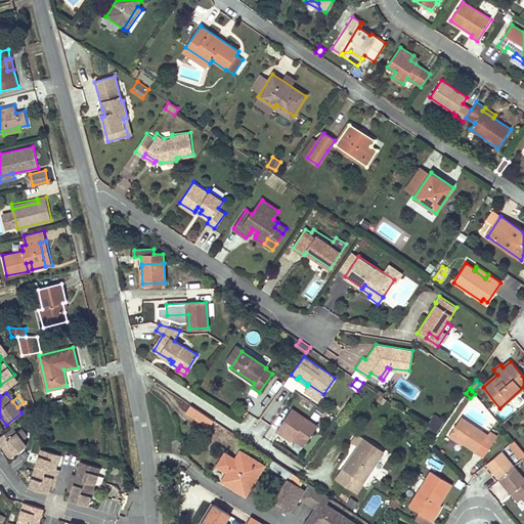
[(215,421),(191,404),(186,412),(210,428),(215,421)]
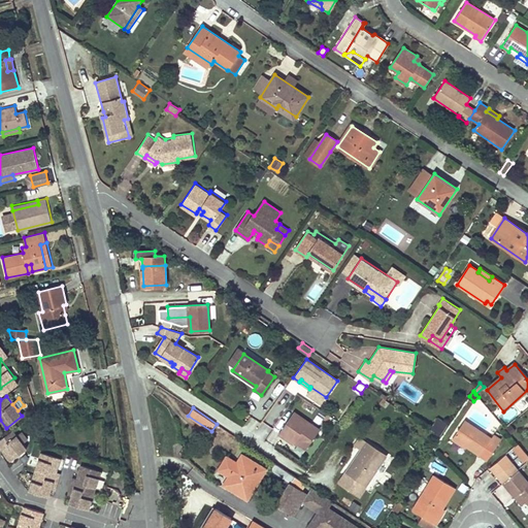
[(296,411),(281,433),(295,442),(296,440),(307,448),(321,428),(296,411)]
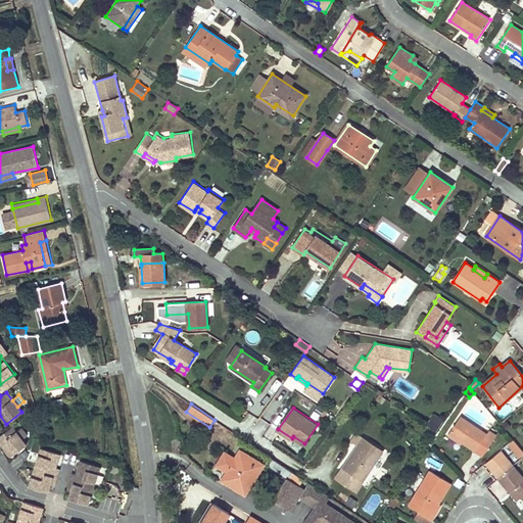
[(434,433),(444,420),(434,413),(425,426),(434,433)]
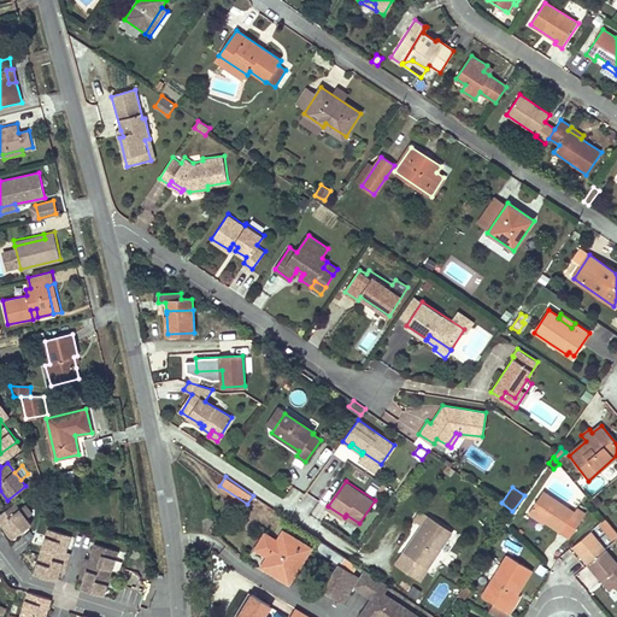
[(570,540),(577,528),(585,517),(575,511),(573,516),(541,494),(529,512),(560,533),(570,540)]
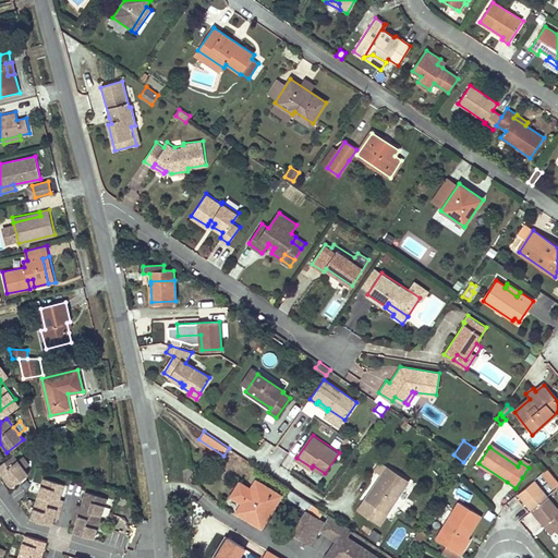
[(12,455),(0,463),(0,476),(2,475),(11,486),(27,473),(23,469),(16,459),(12,455)]
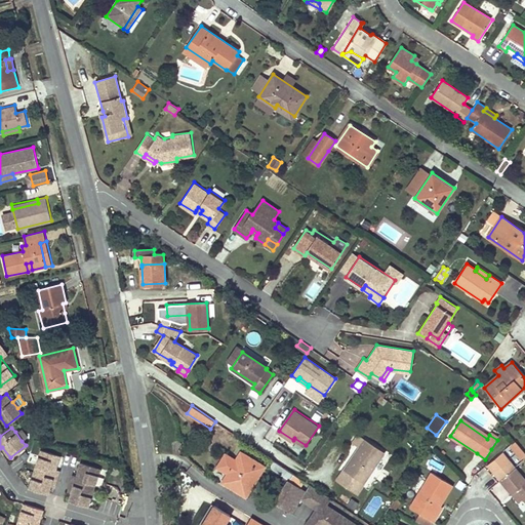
[(27,437),(21,429),(15,432),(22,441),(27,437)]
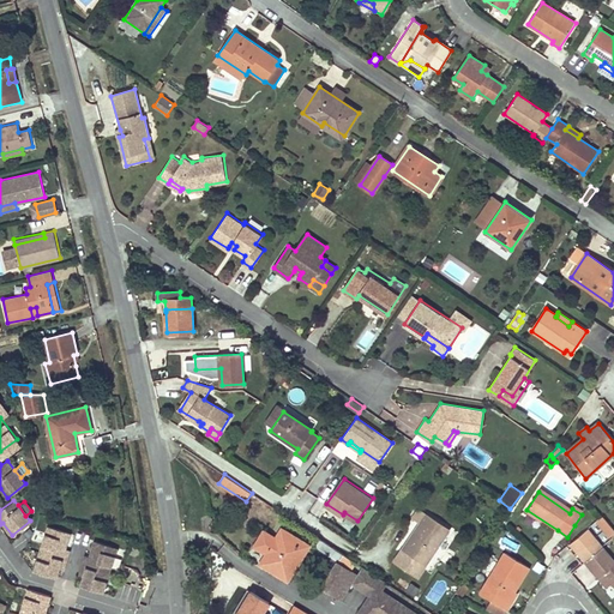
[(410,518),(417,523),(426,513),(419,509),(410,518)]
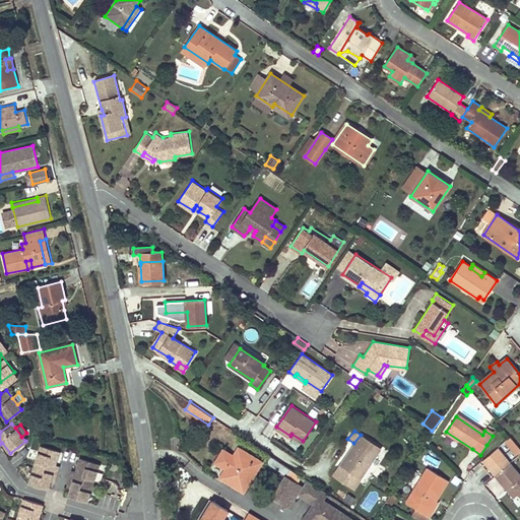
[(352,447),(341,465),(361,478),(381,449),(362,435),(356,442),(361,445),(356,450),(352,447)]
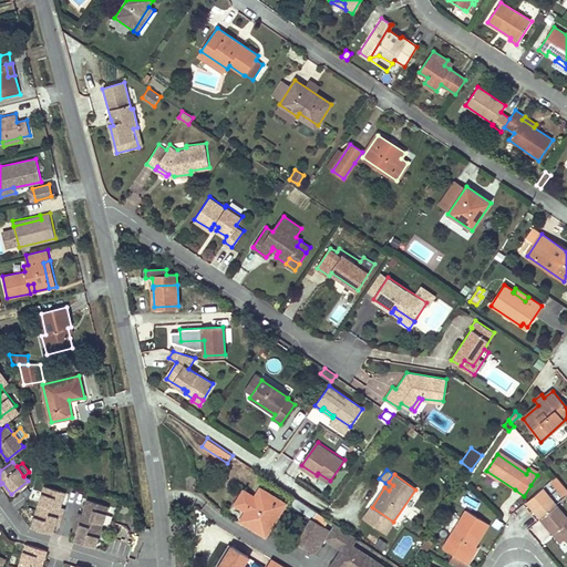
[(566,487),(557,476),(546,484),(559,501),(566,493),(566,487)]
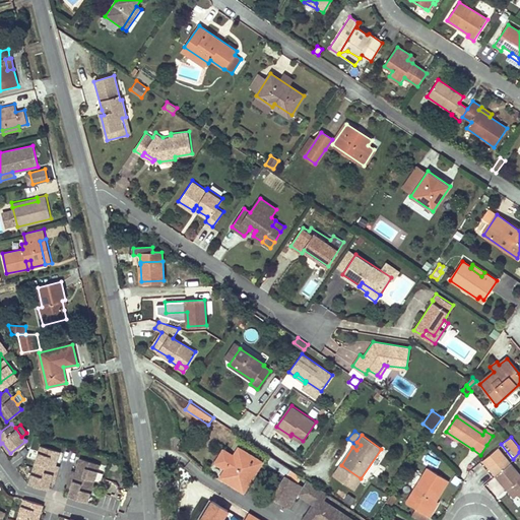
[(42,446),(29,484),(48,491),(50,482),(54,483),(60,465),(56,464),(60,452),(42,446)]
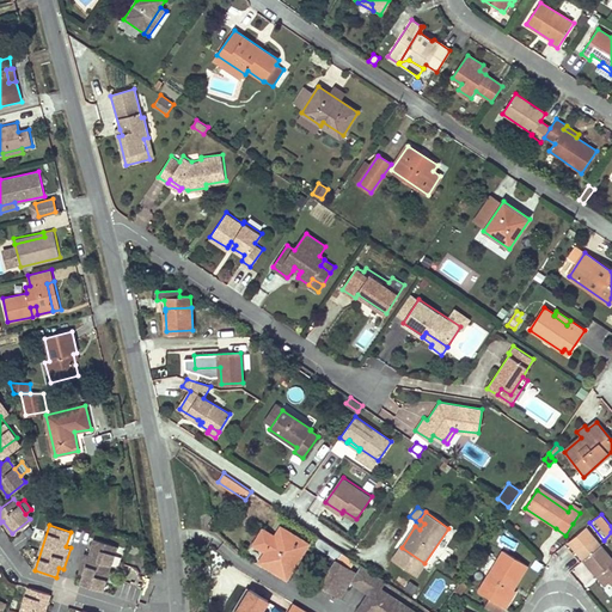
[(299,537),(282,526),(280,530),(297,540),(299,537)]
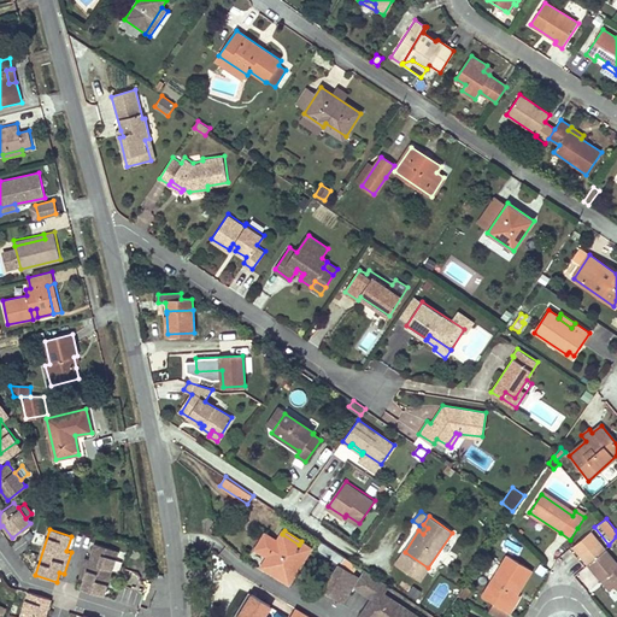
[(262,566),(289,583),(311,548),(301,541),(299,545),(282,534),(278,540),(270,535),(256,558),(264,563),(262,566)]
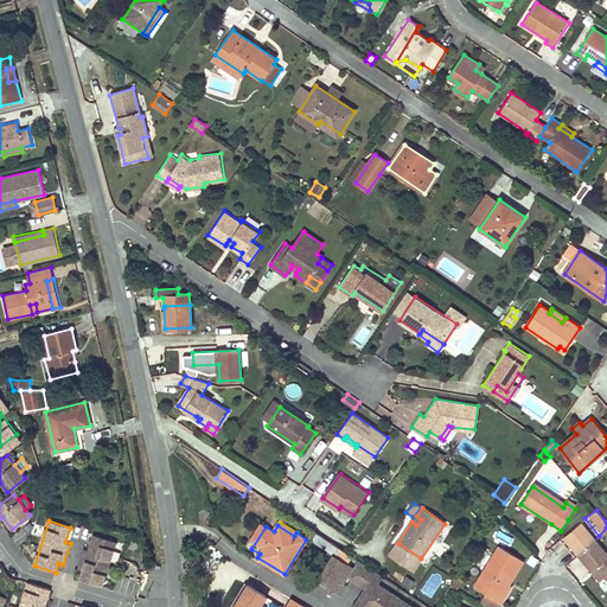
[(606,556),(588,532),(570,548),(590,573),(596,568),(605,577),(606,581),(606,556)]
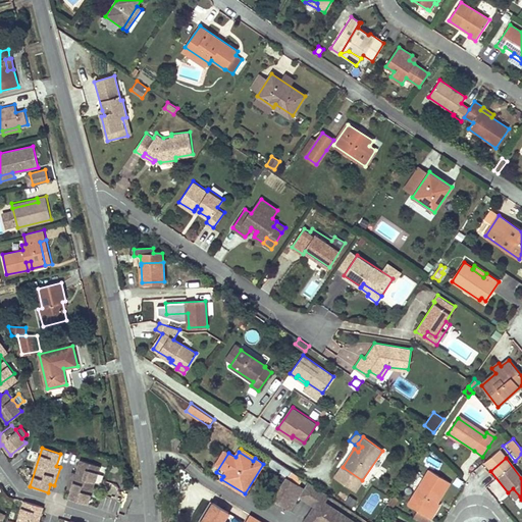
[(71,491),(69,499),(89,505),(101,466),(82,460),(77,472),(73,471),(67,489),(71,491)]
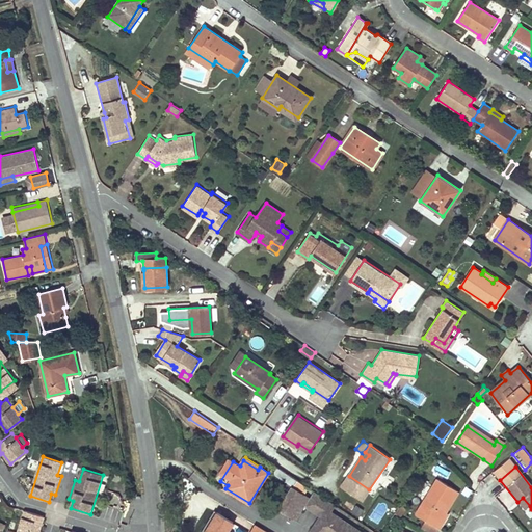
[(299,482),(280,470),(274,477),(294,488),(299,482)]
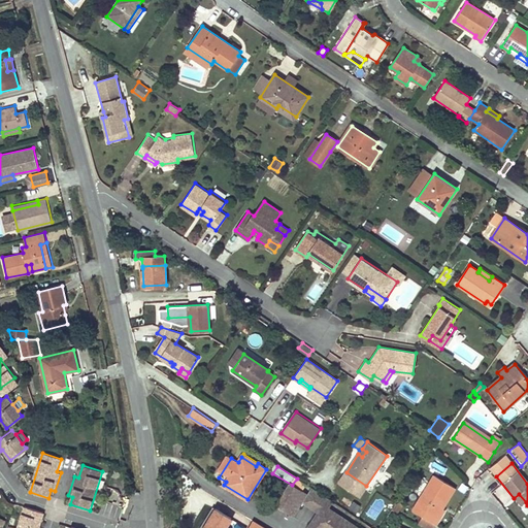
[(117,470),(114,477),(121,479),(123,472),(117,470)]
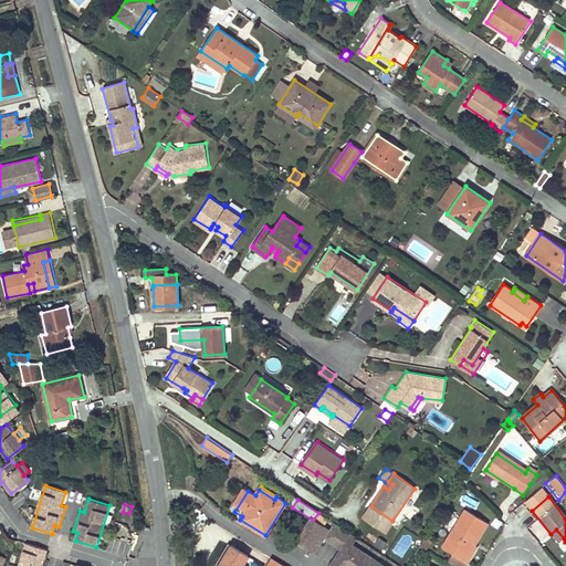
[(486,523),(465,510),(441,547),(452,554),(465,562),(475,546),(473,545),(486,523)]
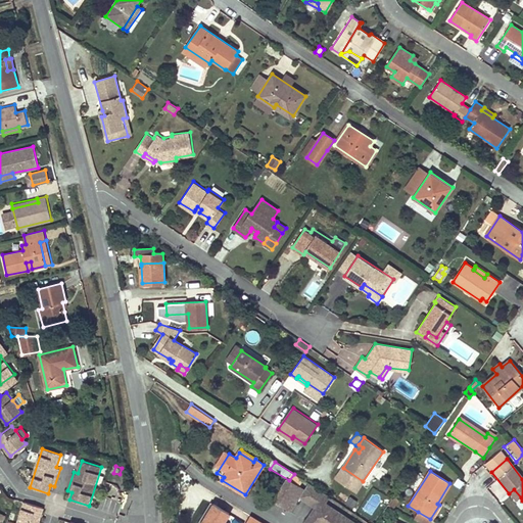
[(294,474),(289,480),(300,489),(305,482),(294,474)]
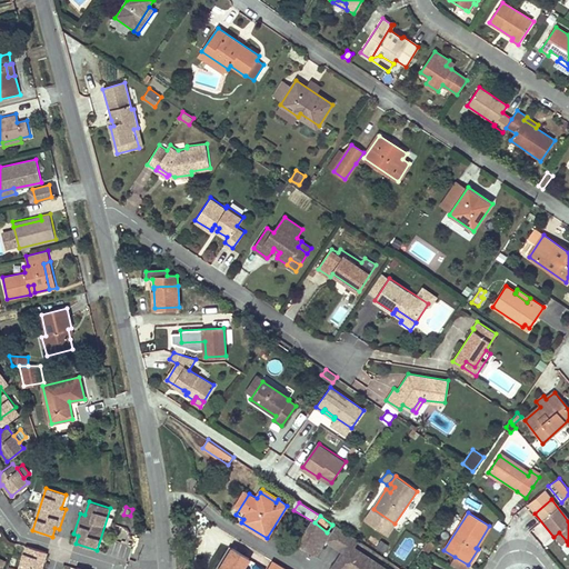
[(327,543),(331,535),(327,532),(315,522),(299,546),(317,559),(327,543)]
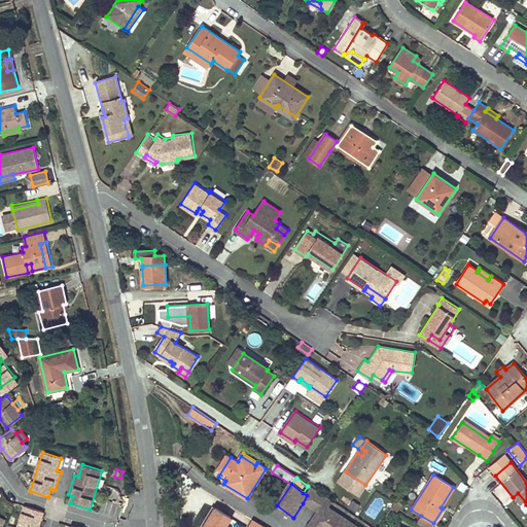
[(355,526),(328,508),(332,502),(312,488),(307,495),(303,503),(318,514),(316,516),(318,517),(316,520),(314,519),(308,526),(355,526)]
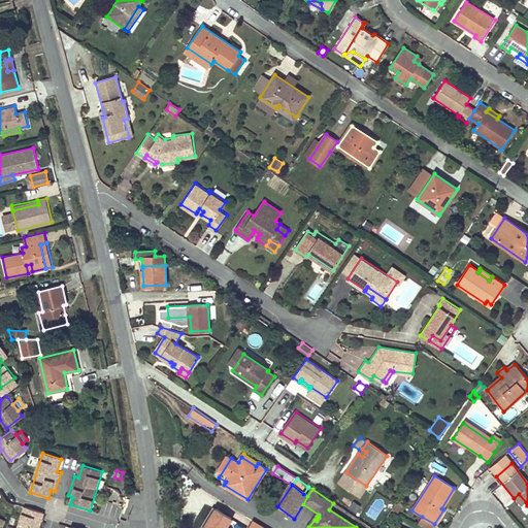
[(519,494),(514,498),(521,506),(526,502),(519,494)]
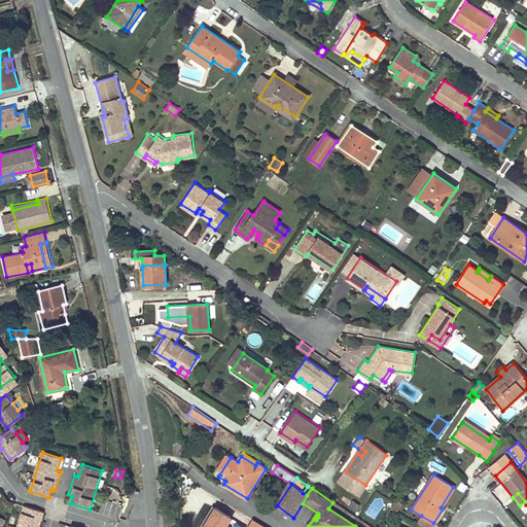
[(224,526),(231,518),(215,507),(205,525),(201,524),(199,526),(224,526)]
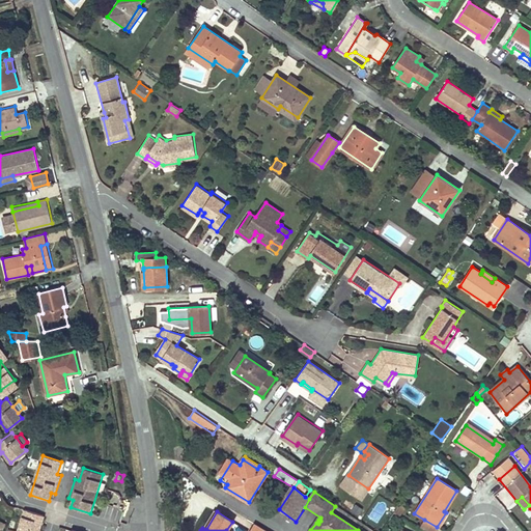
[(24,512),(18,530),(38,530),(44,519),(24,512)]
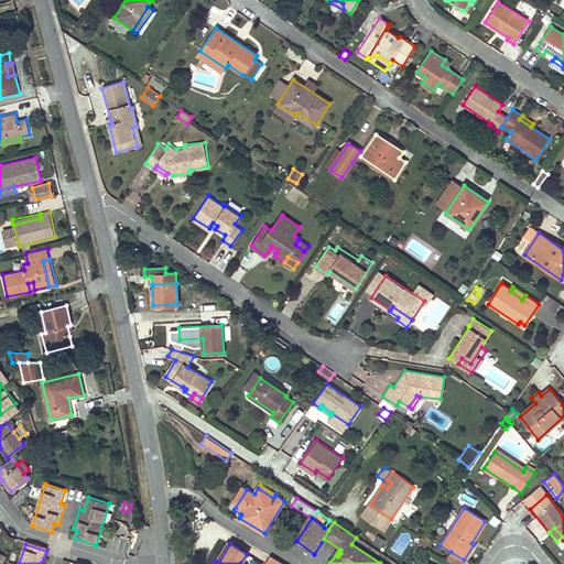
[(446,559),(454,563),(462,563),(464,560),(451,552),(446,559)]
